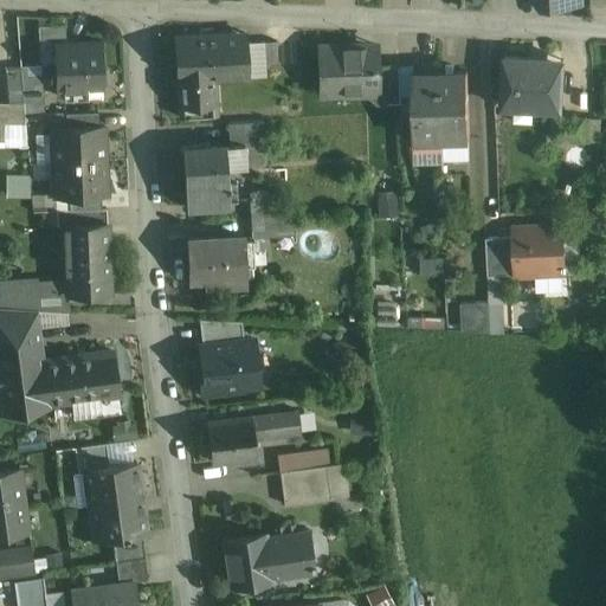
[(65,24),(38,26),(38,39),(65,38),(65,24)]
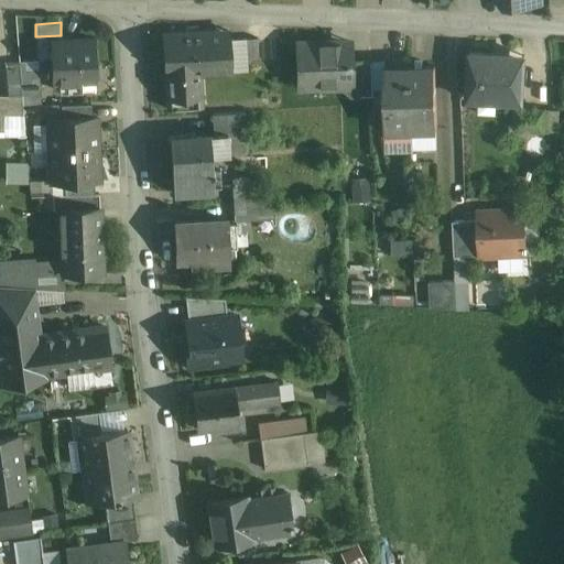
[(219,38),(219,31),(163,34),(167,109),(193,108),(192,79),(198,79),(198,74),(229,72),(228,38),(219,38)]
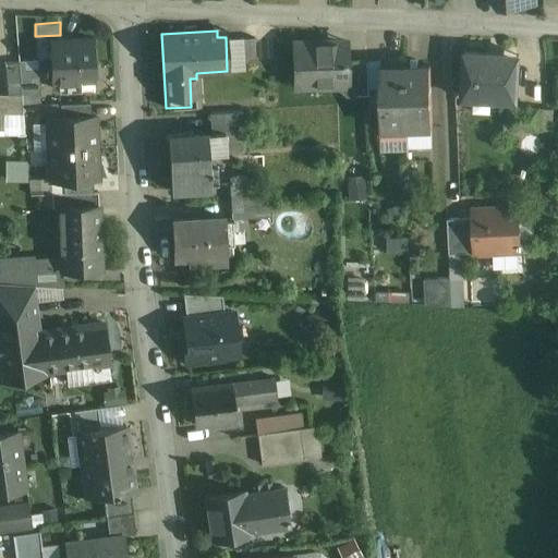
[(255,37),(242,38),(243,63),(256,62),(255,37)]
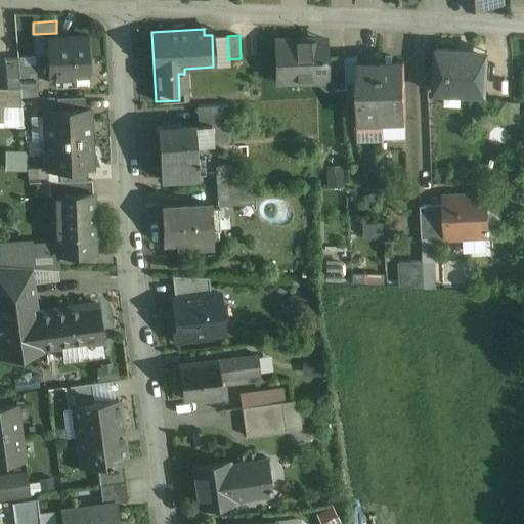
[(86,36),(48,37),(49,77),(54,77),(55,85),(76,84),(76,76),(88,75),(86,36)]
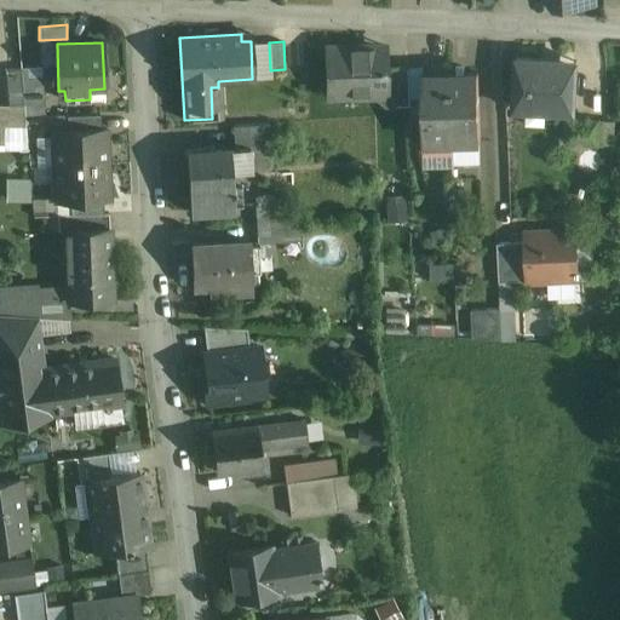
[(385,53),(360,53),(360,46),(326,46),(328,96),(391,93),(391,87),(385,87),(385,67),(385,53)]
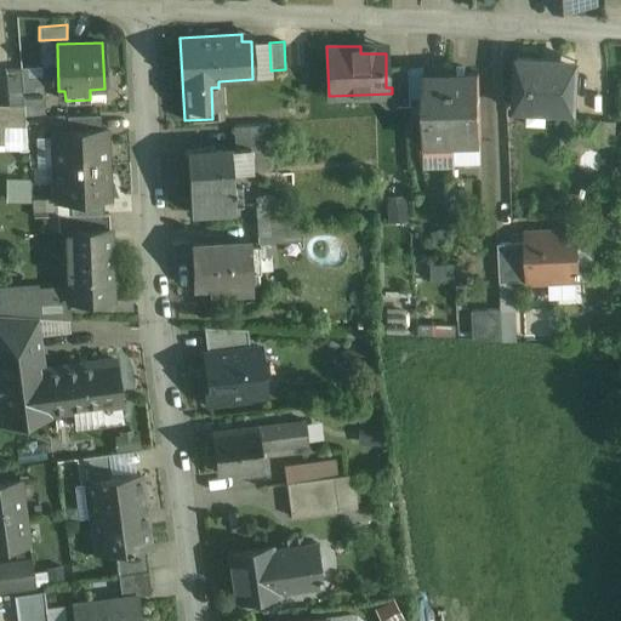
[(423,66),(408,67),(409,98),(422,97),(422,75),(423,75),(423,66)]
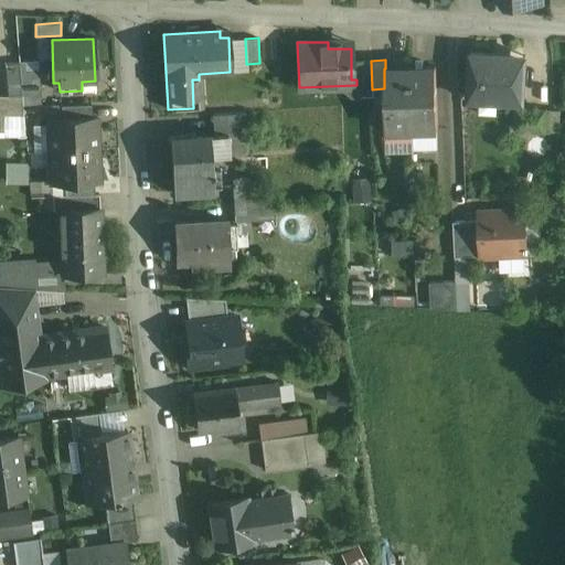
[(36,61),(20,62),(22,95),(22,107),(40,106),(36,61)]
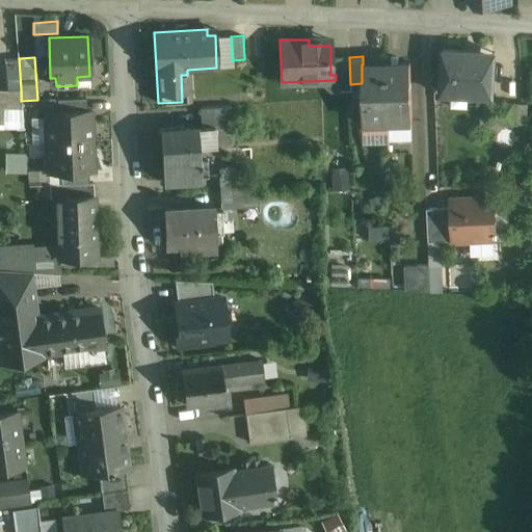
[(349,57),(330,57),(330,75),(336,75),(336,80),(336,90),(350,89),(350,84),(349,57)]
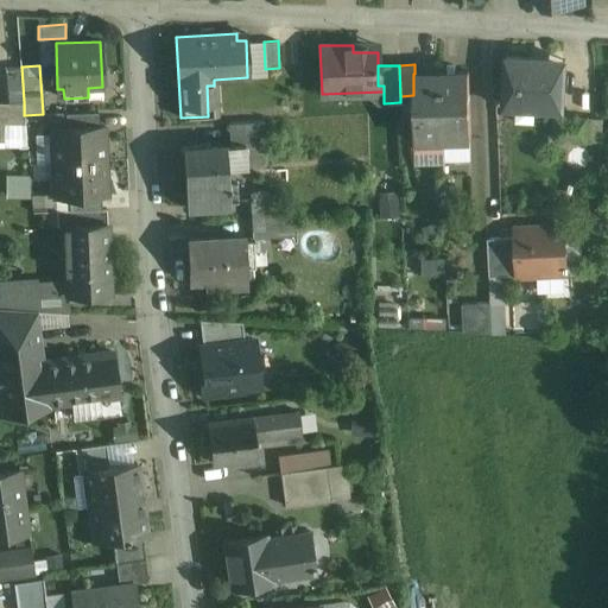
[(540,71),(508,69),(506,103),(561,107),(562,67),(542,65),(540,71)]
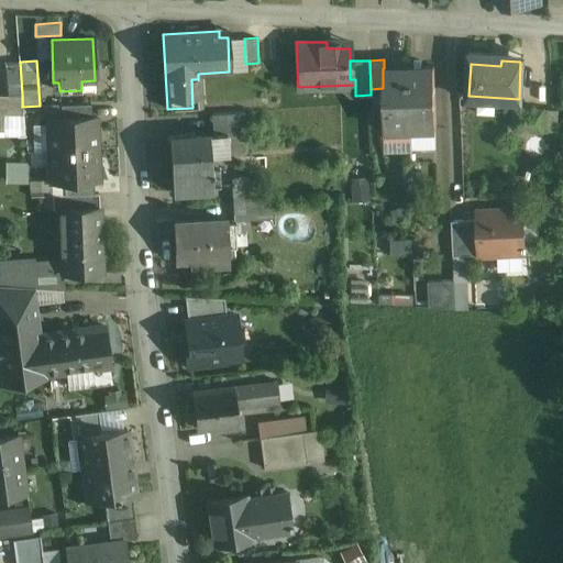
[(20,62),(4,63),(7,95),(22,95),(20,62)]
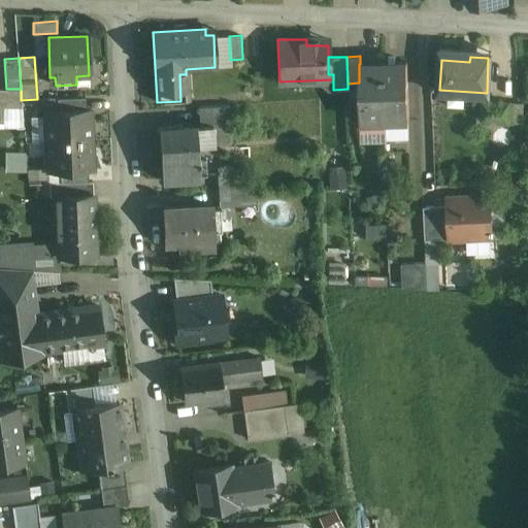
[(407,62),(383,63),(385,121),(409,121),(407,62)]
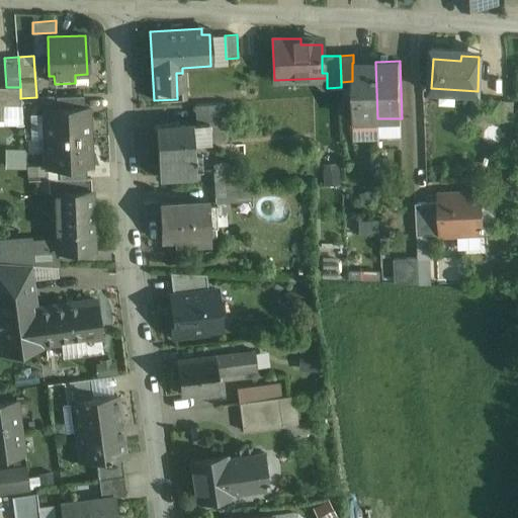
[(353,63),(352,63),(352,81),(354,119),(377,118),(375,62),(353,63)]
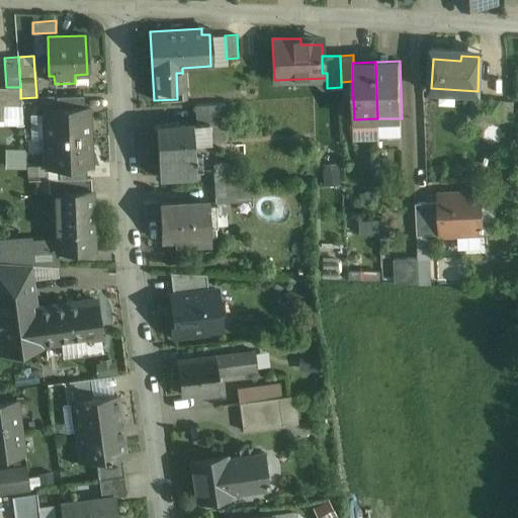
[(6,87),(0,87),(0,107),(4,107),(4,105),(20,105),(21,105),(20,98),(20,87),(6,87)]
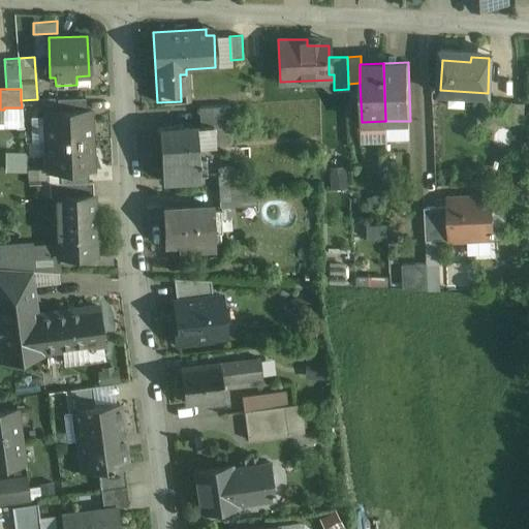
[(85,97),(57,98),(58,111),(66,111),(86,110),(85,97)]
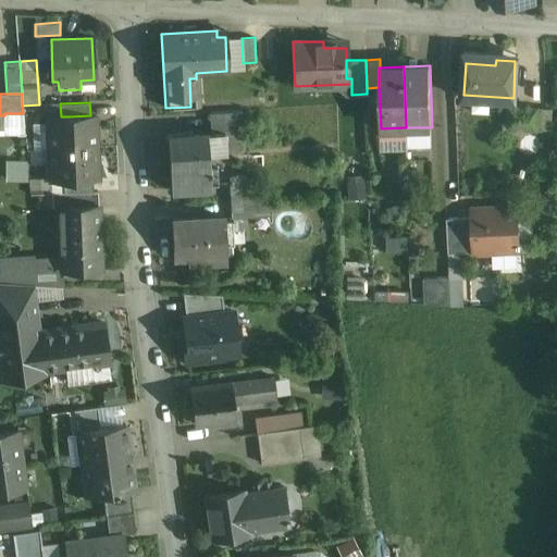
[(537,110),(511,108),(510,128),(536,130),(537,110)]
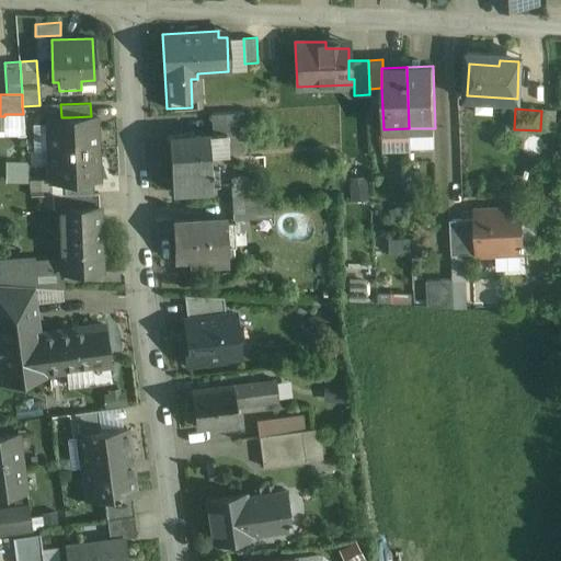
[(22,114),(4,114),(4,116),(3,128),(12,128),(15,126),(23,126),(22,114)]
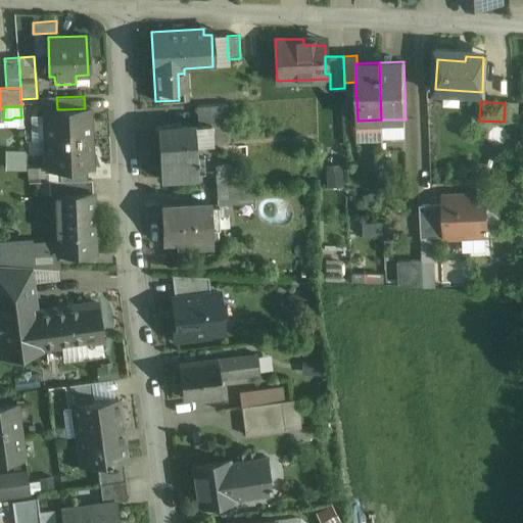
[(85,108),(65,109),(57,109),(45,110),(46,140),(90,138),(89,108),(85,108)]
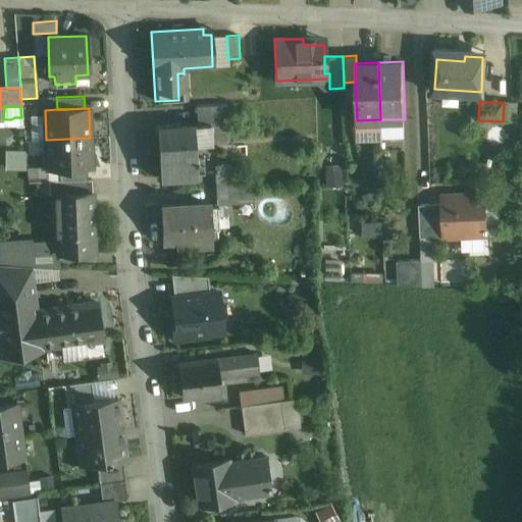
[(517,122),(503,121),(501,146),(515,147),(517,122)]
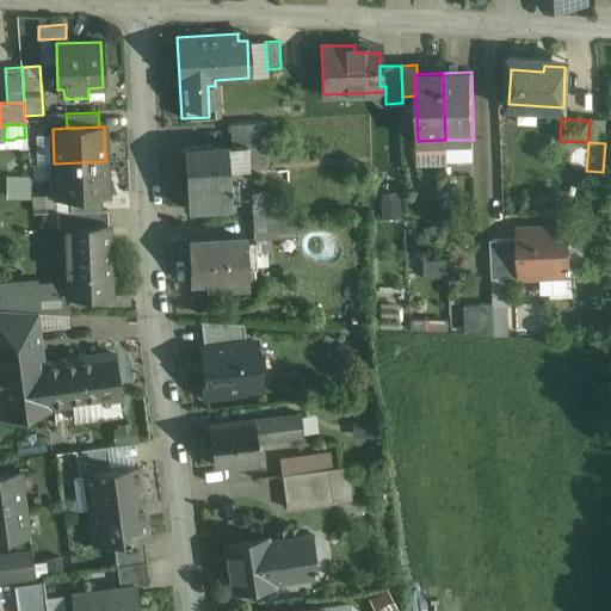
[(227,147),(185,149),(186,187),(187,208),(230,205),(230,202),(239,201),(238,181),(229,183),(227,147)]
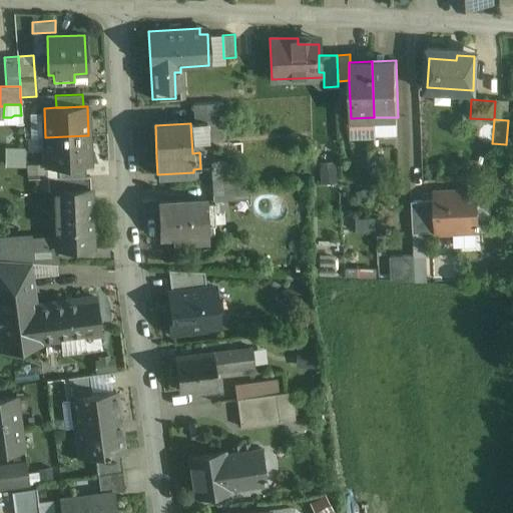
[(88,135),(45,137),(46,165),(58,165),(85,164),(89,164),(88,135)]
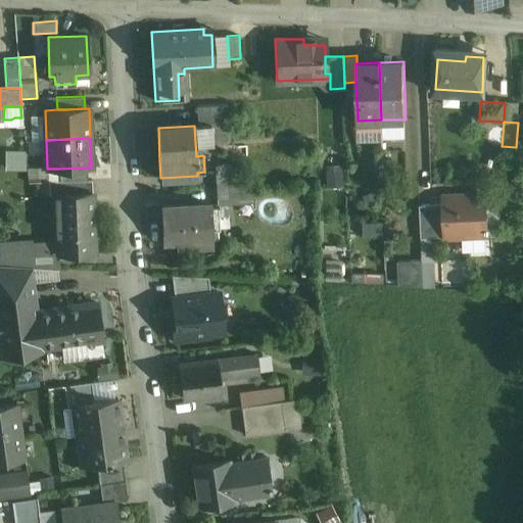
[(9,148),(9,168),(30,168),(30,148),(9,148)]
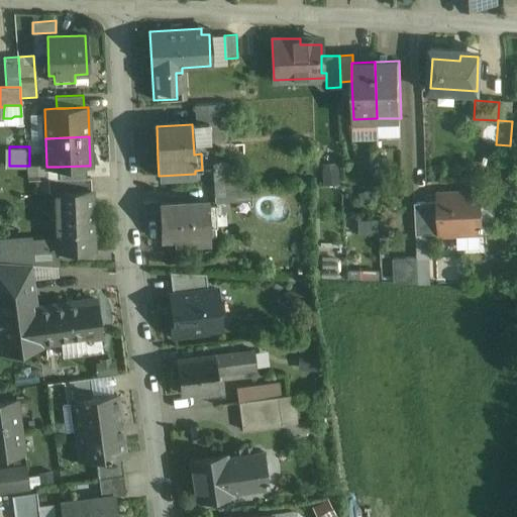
[(213,163),(214,185),(237,184),(235,162),(213,163)]
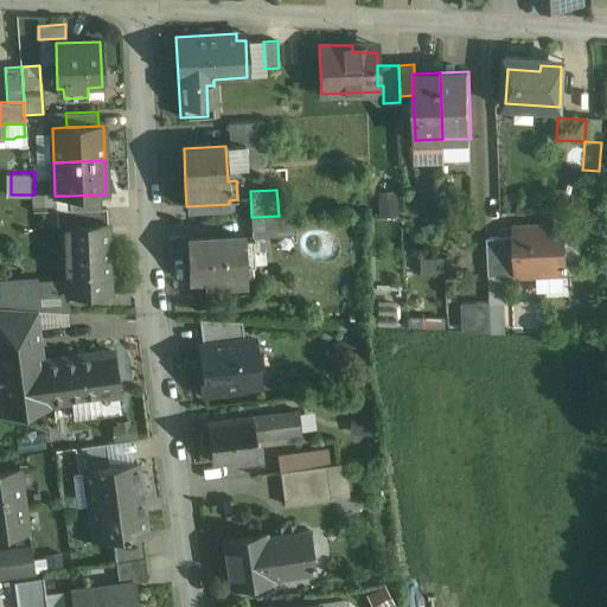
[(381,215),(402,213),(401,192),(379,193),(381,215)]
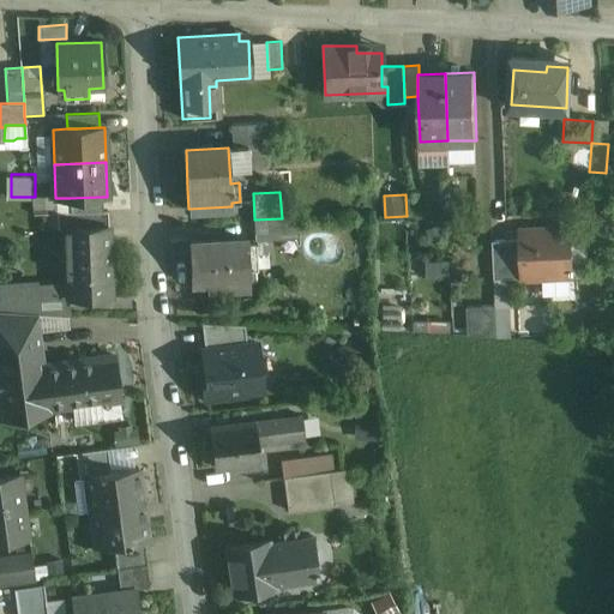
[(102,197),(70,198),(71,212),(103,211),(102,197)]
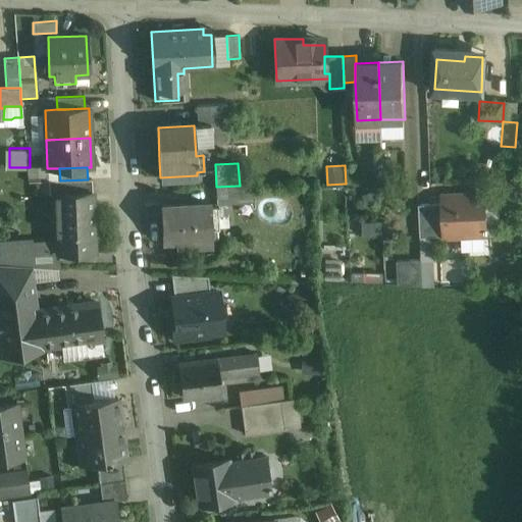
[(60,180),(48,180),(49,194),(55,194),(55,193),(92,192),(91,179),(60,180)]
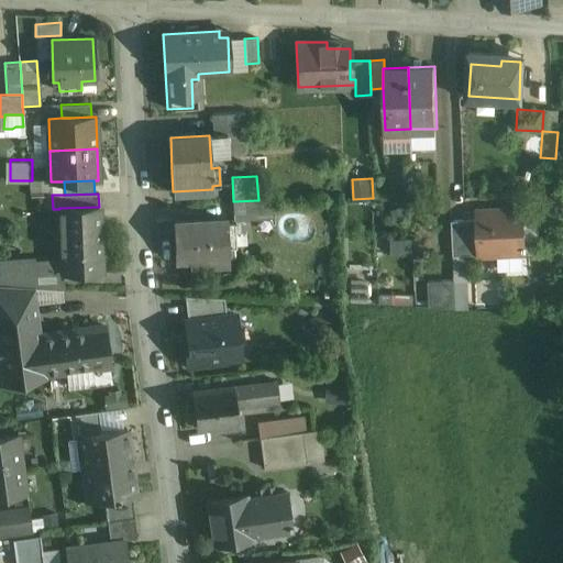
[(258,200),(233,201),(234,220),(272,218),(271,199),(258,200)]
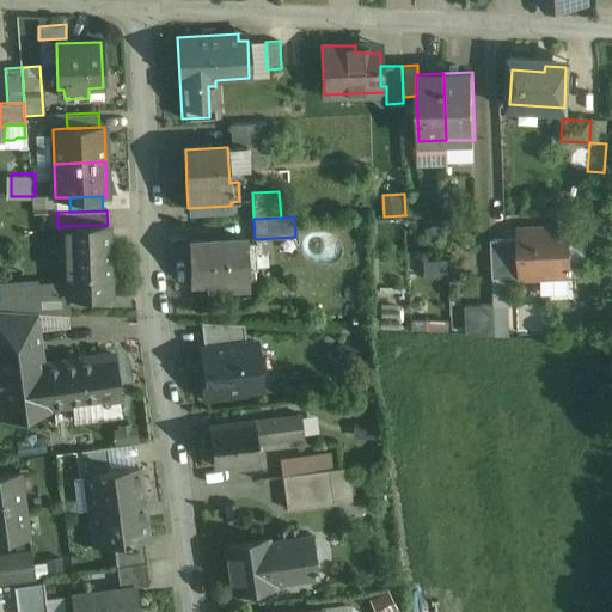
[(108,225),(65,226),(65,227),(65,250),(109,249),(108,225)]
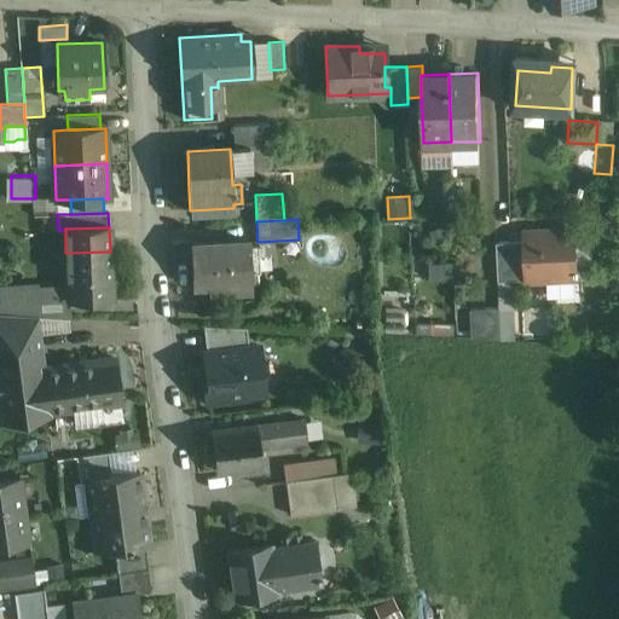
[(574,231),(525,233),(526,242),(527,281),(577,278),(574,231)]
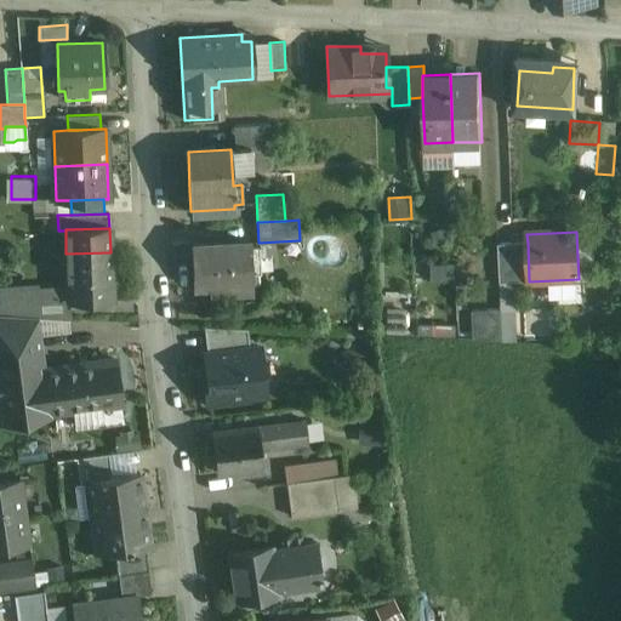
[(249,240),(193,244),(192,244),(194,289),(195,289),(195,288),(211,286),(211,298),(214,298),(214,295),(252,292),(251,272),(261,272),(258,243),(252,243),(251,241),(249,241),(249,240)]
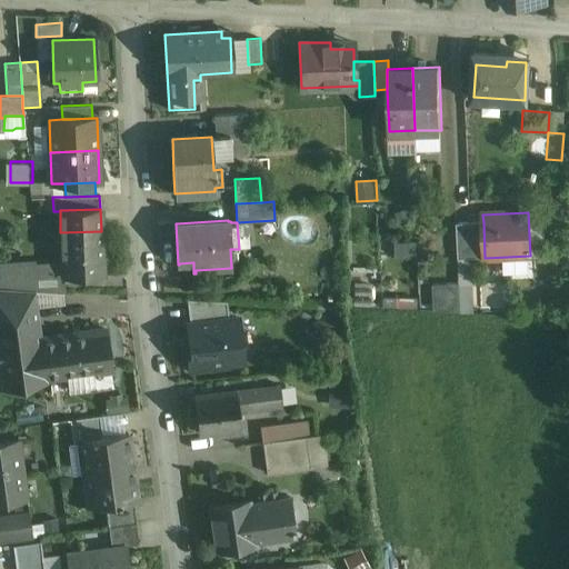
[(483,222),(457,223),(458,259),(485,258),(483,222)]
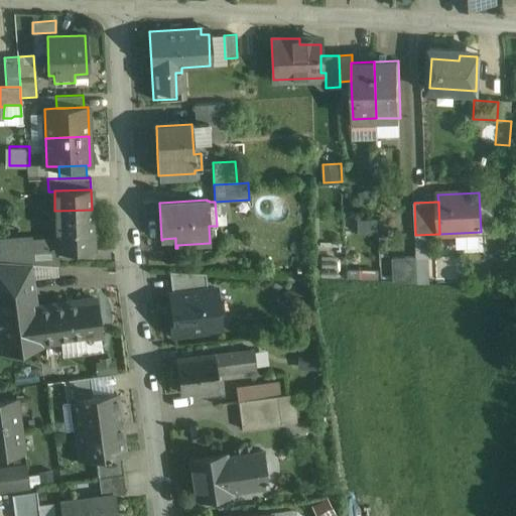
[(92,210),(54,211),(55,237),(56,249),(57,249),(94,248),(92,210)]
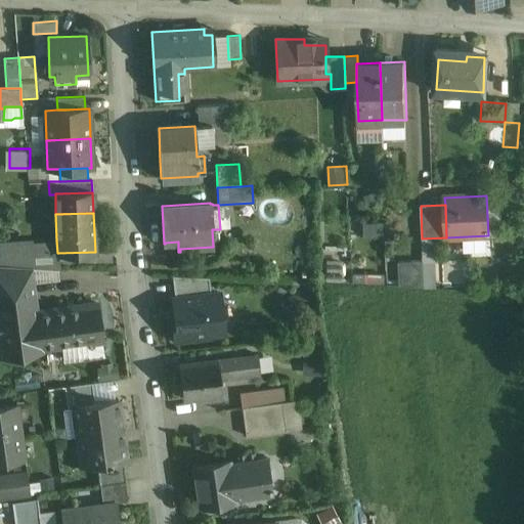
[(56,241),(33,242),(33,244),(0,245),(0,264),(30,267),(56,269),(58,253),(57,253),(56,241)]
